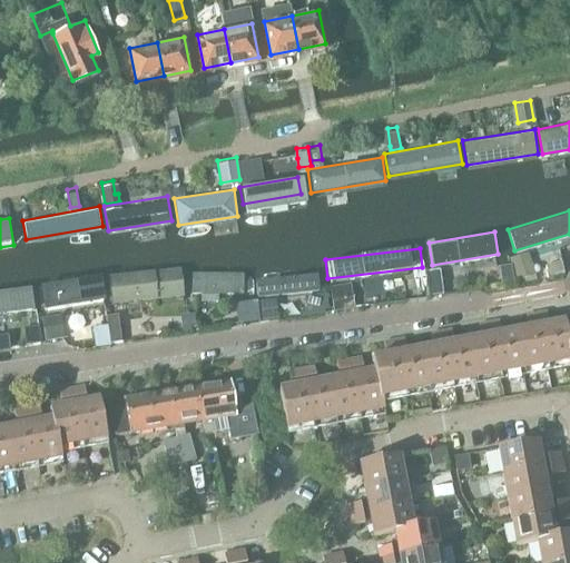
[(533,269),(527,248),(510,254),(517,276),(533,269)]
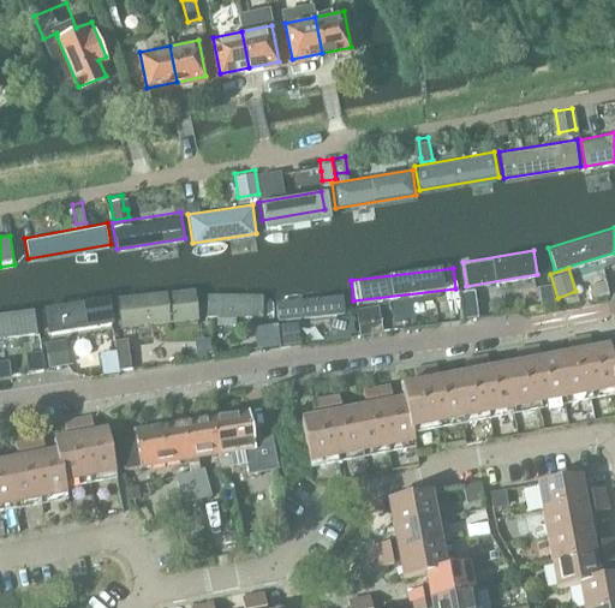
[(605,276),(589,281),(592,294),(609,288),(605,276)]
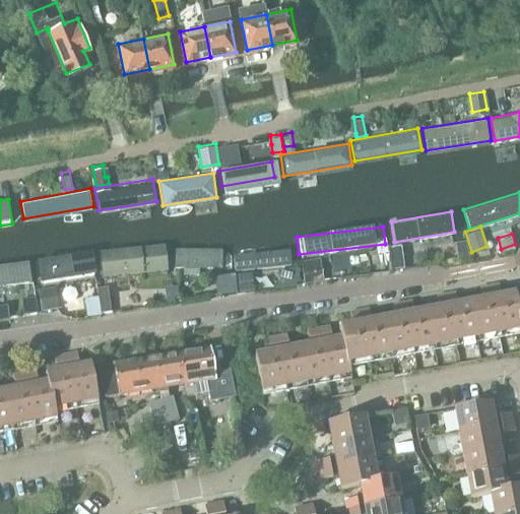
[(167,244),(99,251),(102,276),(169,269),(167,244)]
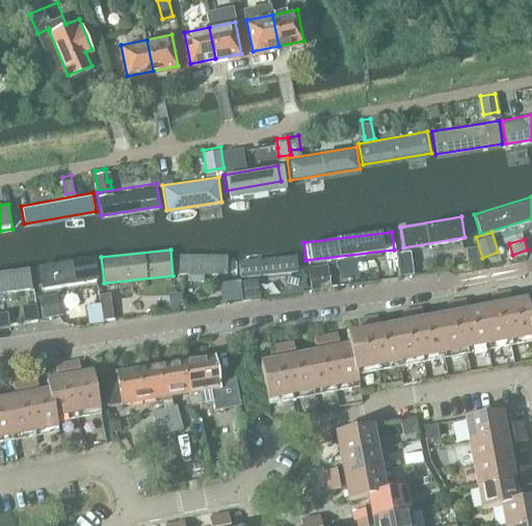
[(231,254),(179,253),(179,272),(230,274),(231,254)]
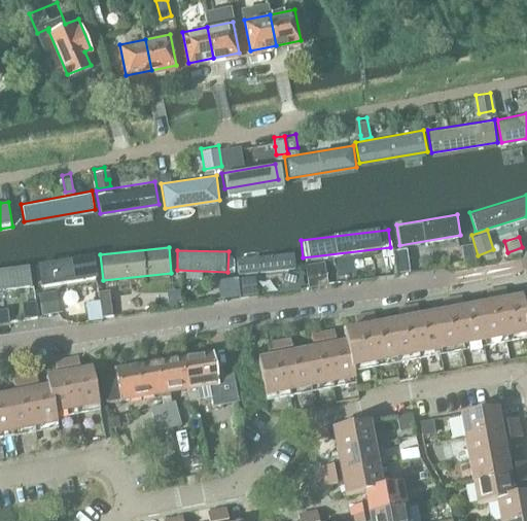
[(291,252),(237,258),(238,272),(293,266),(291,252)]
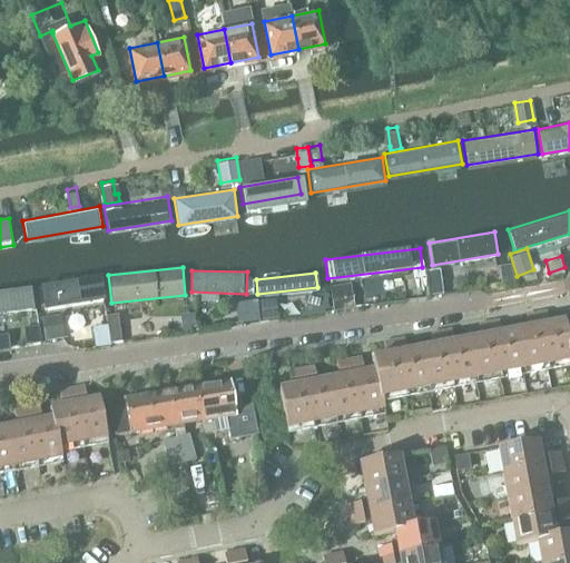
[(107,298),(102,274),(41,285),(46,309),(107,298)]
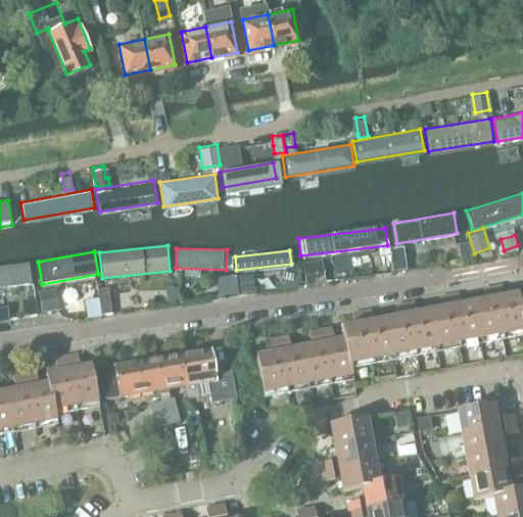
[(395,268),(405,267),(405,266),(402,251),(393,253),(395,268)]
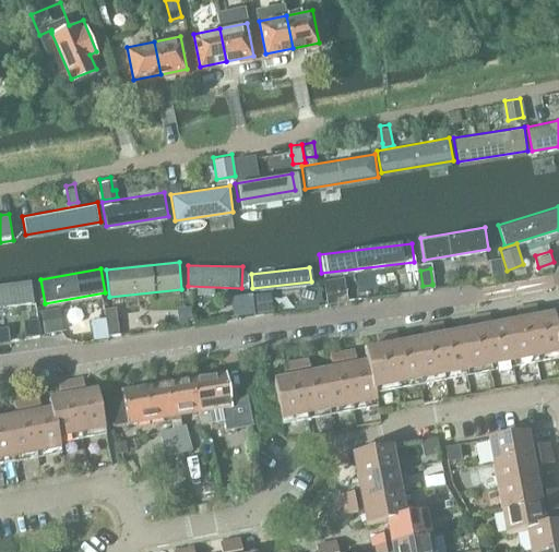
[(400,273),(402,288),(415,286),(414,283),(421,282),(419,271),(414,272),(413,271),(400,273)]
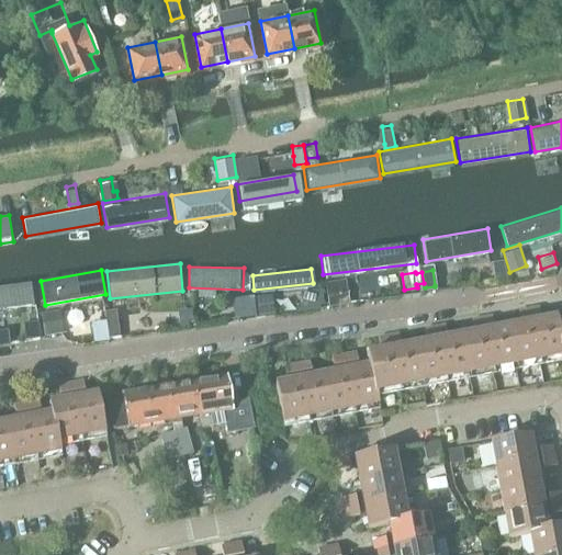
[(31,281),(0,285),(0,308),(34,304),(31,281)]
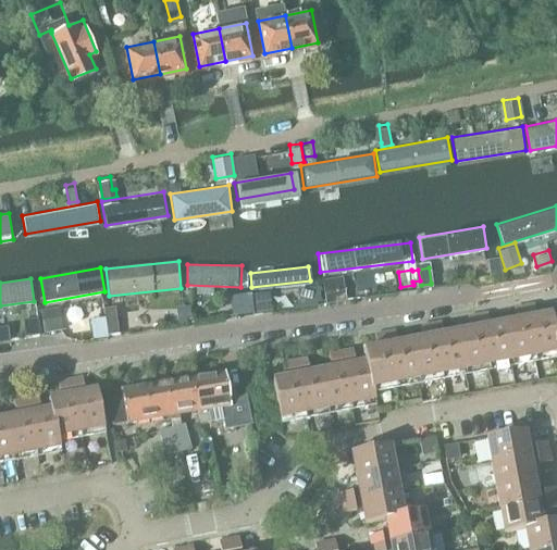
[(300,297),(294,298),(295,304),(317,301),(317,297),(320,297),(319,284),(299,286),(300,297)]
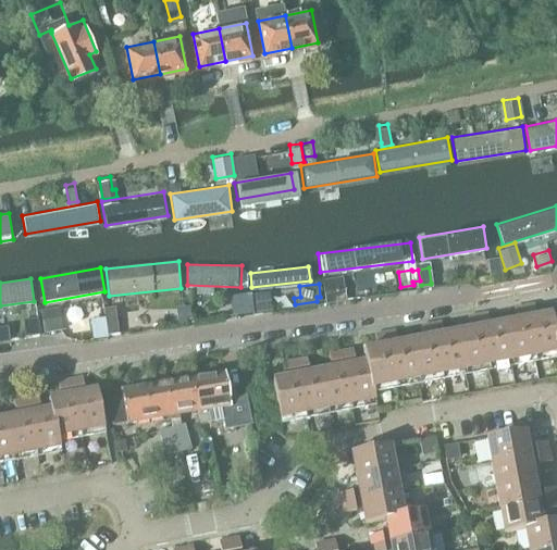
[(239,290),(240,307),(252,305),(251,290),(239,290)]
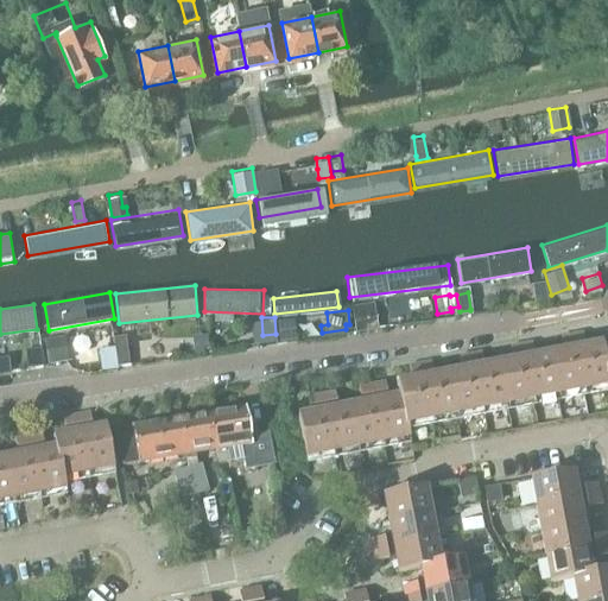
[(582,327),(571,329),(574,340),(584,337),(582,327)]
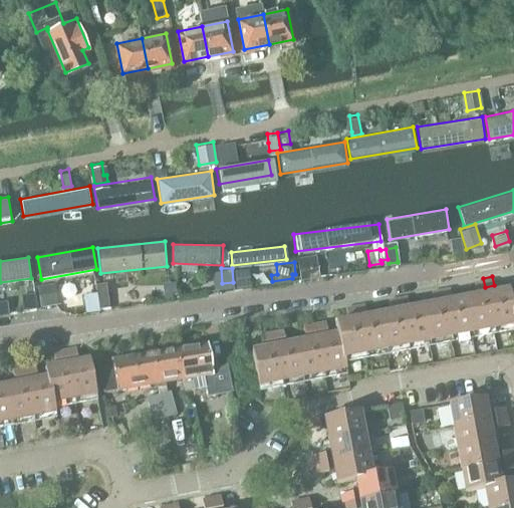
[(485,287),(483,278),(474,279),(476,289),(485,287)]
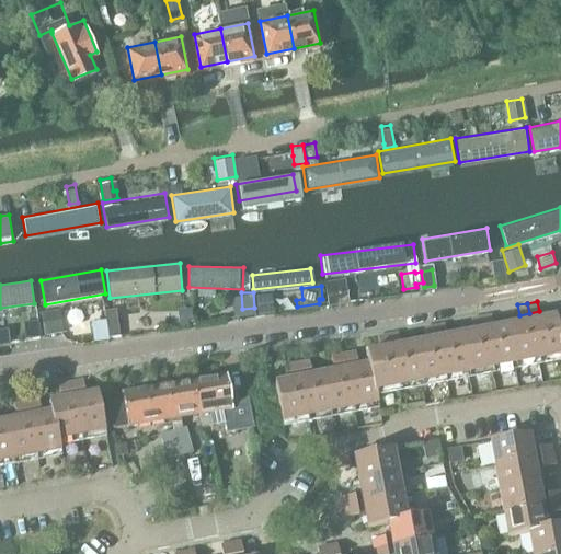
[(92,307),(94,320),(104,318),(102,304),(92,307)]
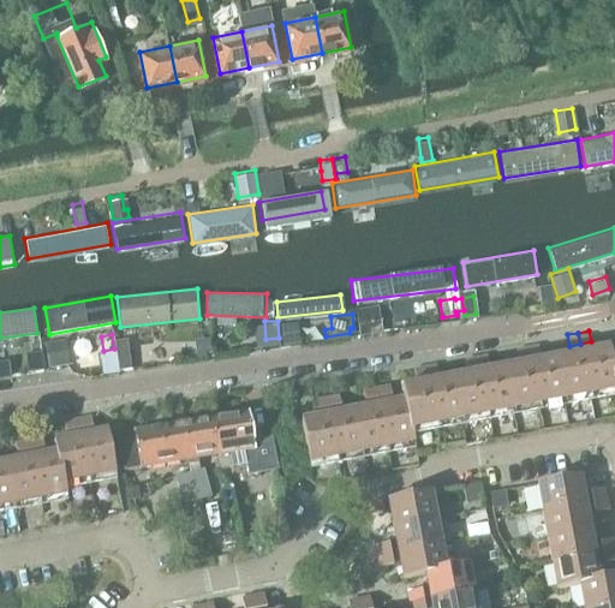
[(210,347),(209,334),(198,335),(199,349),(210,347)]
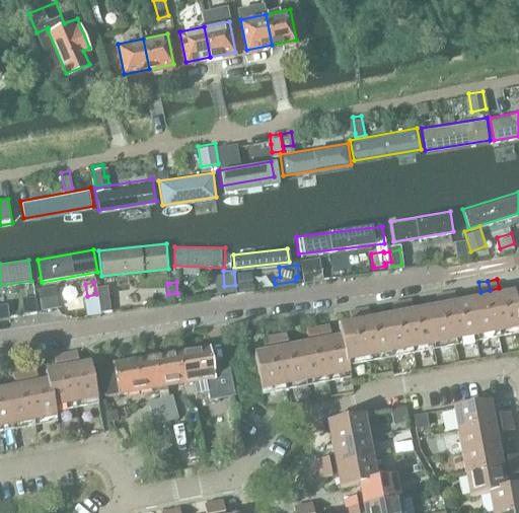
[(108,307),(105,283),(97,284),(100,308),(108,307)]
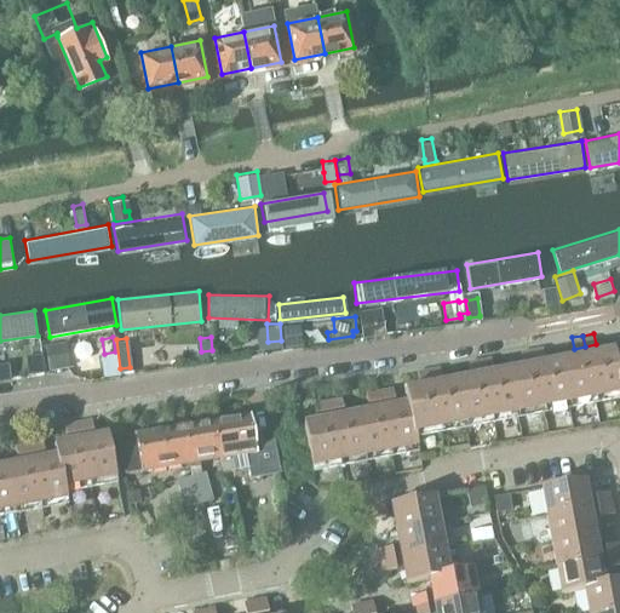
[(403,382),(405,387),(406,387),(613,347),(615,359),(619,356),(619,350),(619,349),(619,343),(618,341),(596,344),(585,347),(574,349),(545,354),(534,356),(523,359),(493,365),(482,366),(471,368),(442,374),(431,376),(419,378),(403,382)]
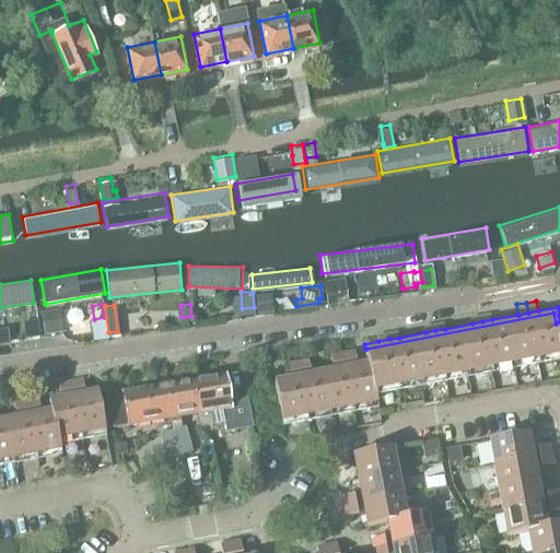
[(490,309),(480,310),(482,321),(492,319),(490,309)]
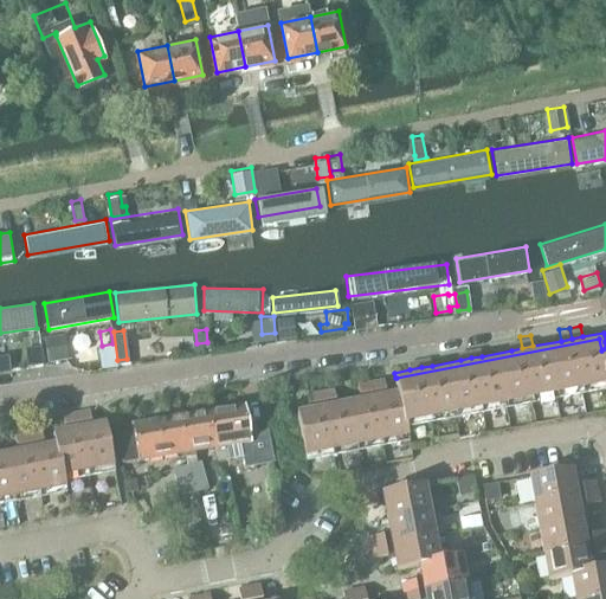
[(522,348),(520,336),(509,339),(511,350),(522,348)]
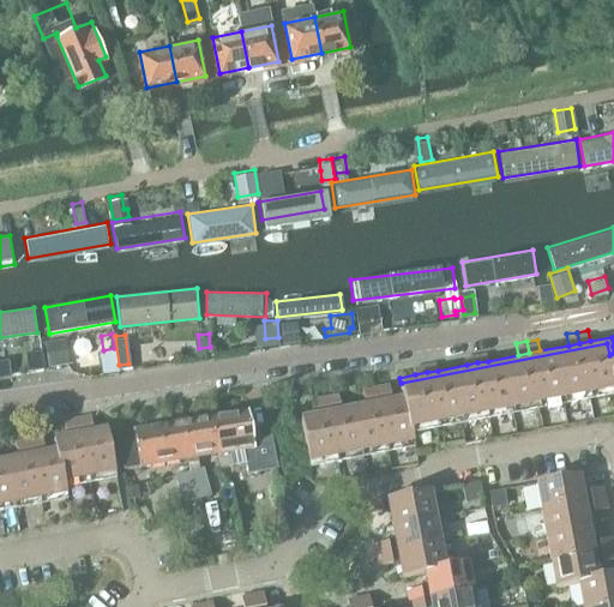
[(607,343),(402,383),(413,437),(414,437),(411,425),(613,386),(613,394),(613,353),(609,355),(607,343)]
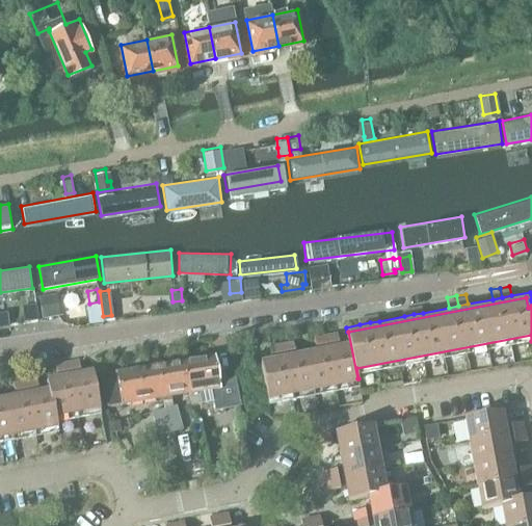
[(421,303),(411,305),(414,314),(423,313),(421,303)]
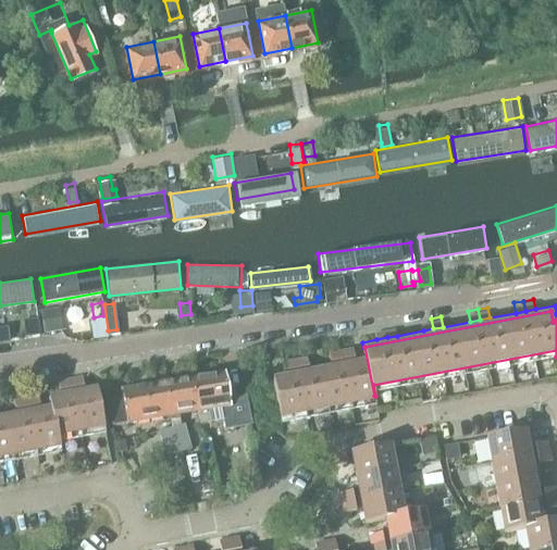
[(433,328),(431,319),(421,320),(423,330),(433,328)]
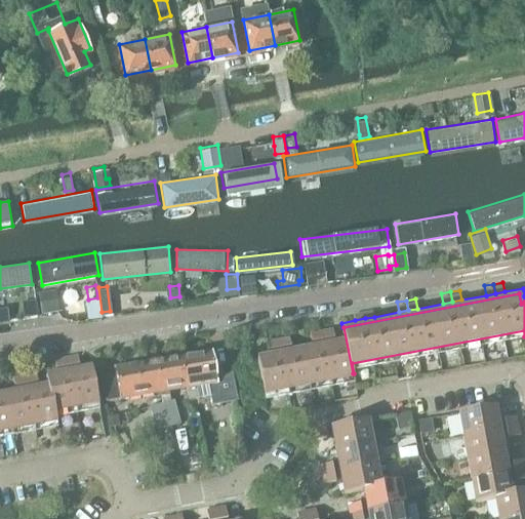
[(87,307),(88,315),(98,313),(96,306),(87,307)]
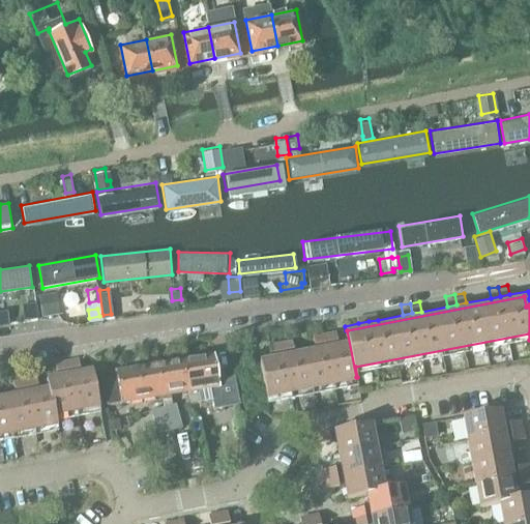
[(376,310),(366,312),(369,321),(378,320),(376,310)]
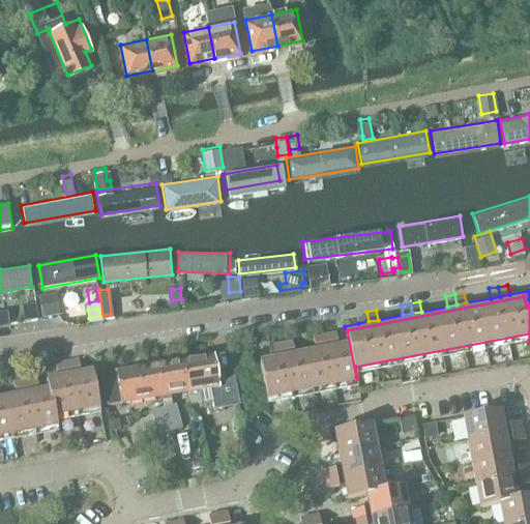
[(369,321),(366,312),(357,314),(358,323),(369,321)]
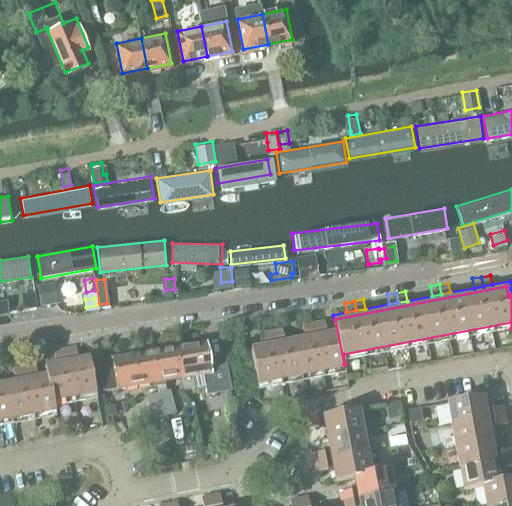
[(324,316),(317,318),(319,327),(326,325),(324,316)]
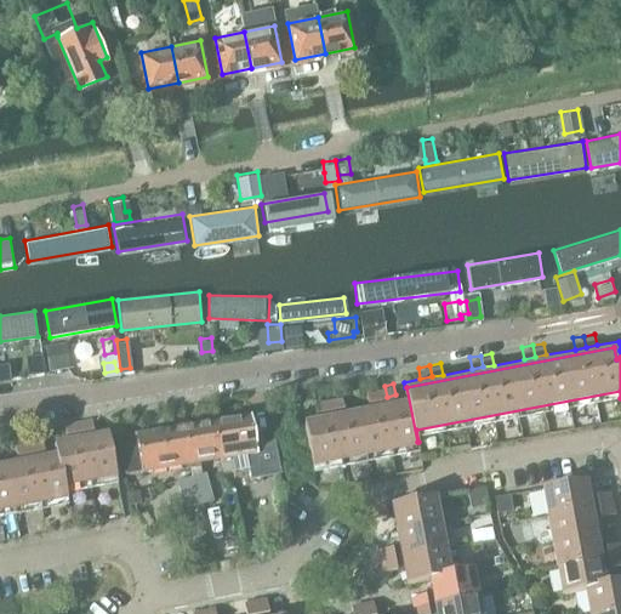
[(385,386),(375,387),(377,398),(387,397),(385,386)]
